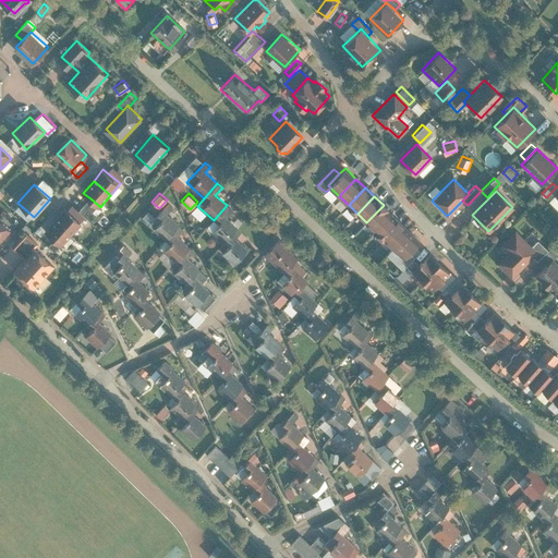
[(91,198),(80,210),(87,216),(93,220),(98,214),(94,210),(98,205),(91,198)]
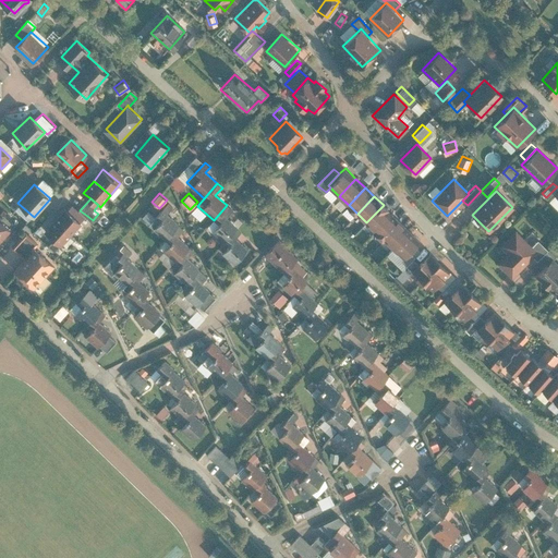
[(166,240),(179,226),(166,215),(173,206),(169,203),(148,225),(166,240)]
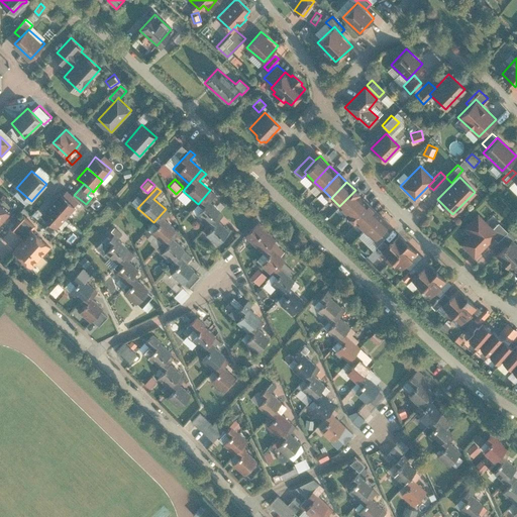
[(69,190),(65,195),(77,205),(81,200),(74,195),(69,190)]
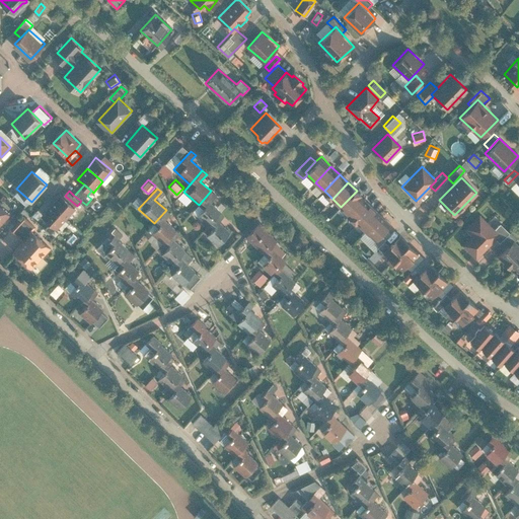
[(210,225),(220,213),(221,211),(210,202),(216,195),(211,191),(199,205),(204,209),(197,216),(210,225)]
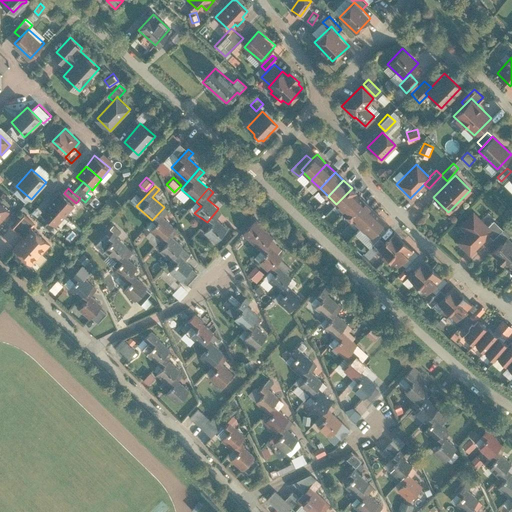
[(352,188),(336,204),(344,212),(360,196),(352,188)]
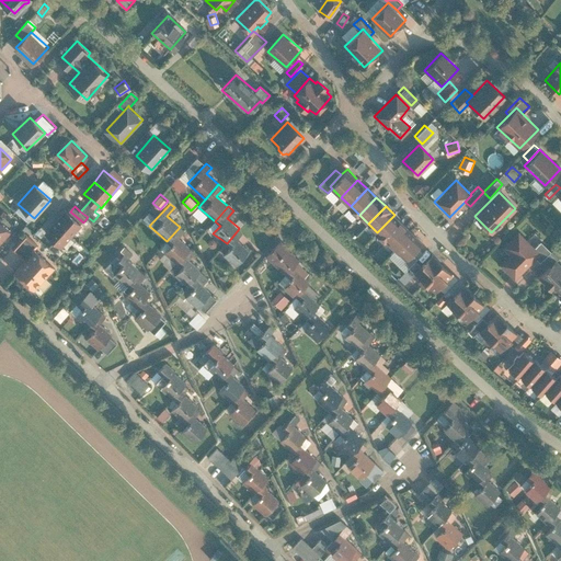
[(66,208),(56,220),(73,236),(83,222),(70,212),(66,208)]
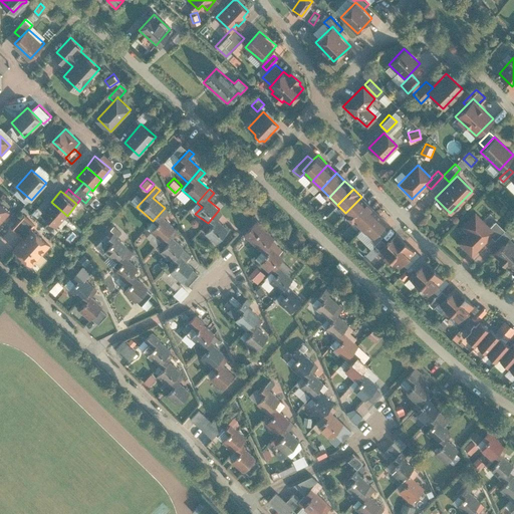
[(361,197),(345,213),(353,221),(369,205),(361,197)]
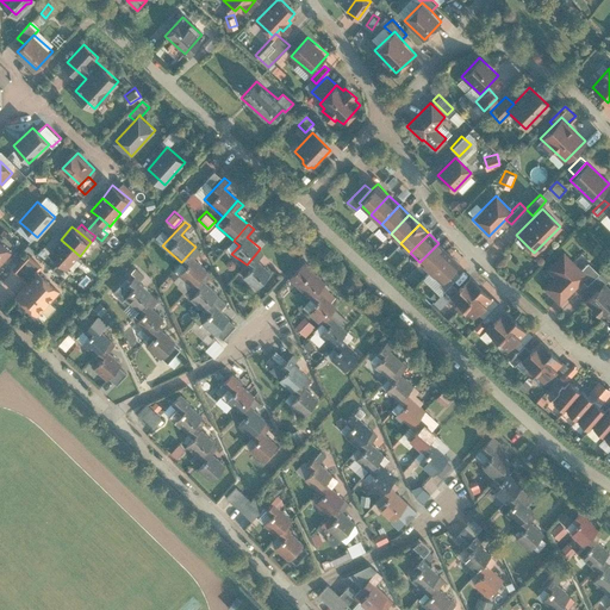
[(0,260),(11,249),(0,240),(0,260)]
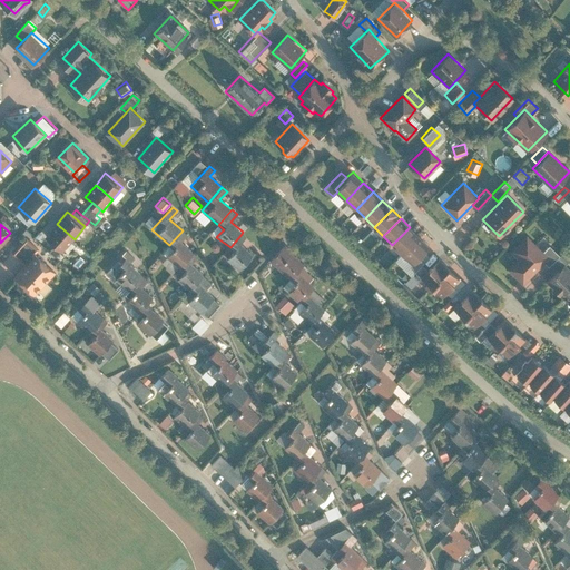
[(64,252),(75,239),(57,224),(46,237),(64,252)]
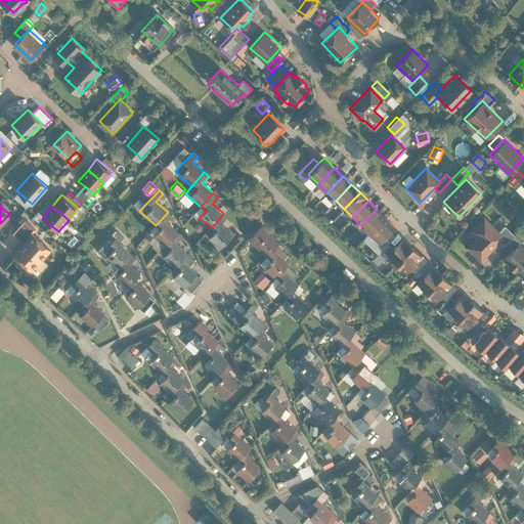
[(377,209),(360,225),(369,233),(385,217),(377,209)]
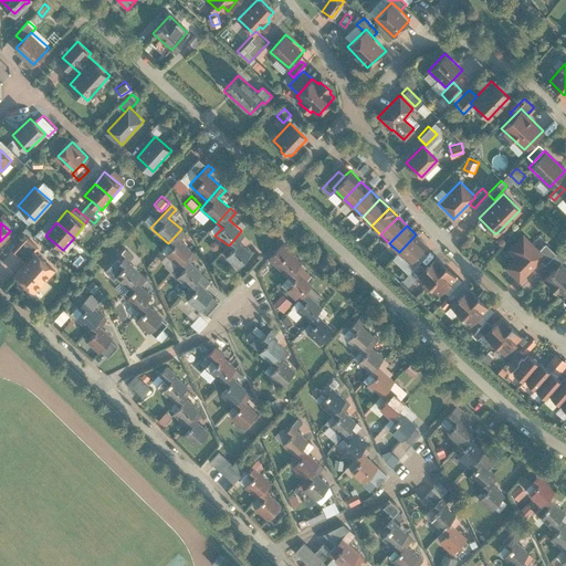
[(179,266),(192,252),(179,240),(186,233),(181,229),(168,243),(173,247),(166,253),(179,266)]
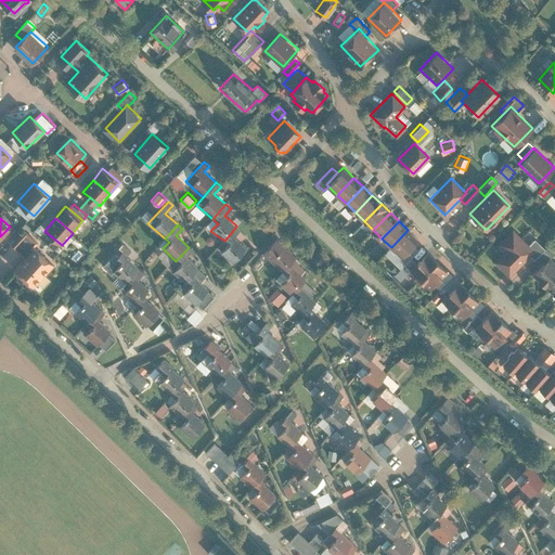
[(221,253),(234,262),(246,247),(234,237),(240,231),(235,228),(224,241),(228,244),(221,253)]
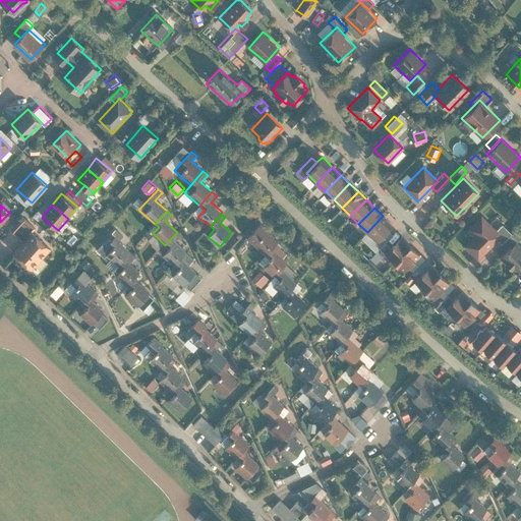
[(383,216),(367,232),(375,241),(377,242),(389,230),(393,226),(383,216)]
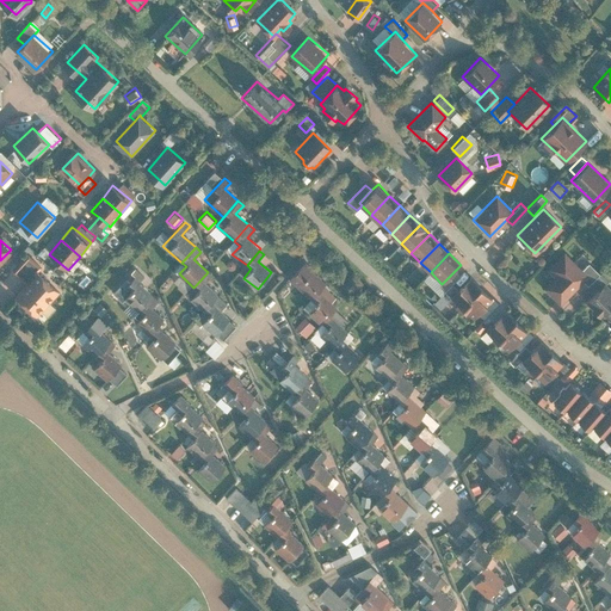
[(582,281),(587,276),(581,269),(563,253),(547,269),(554,276),(543,287),(560,303),(582,281)]
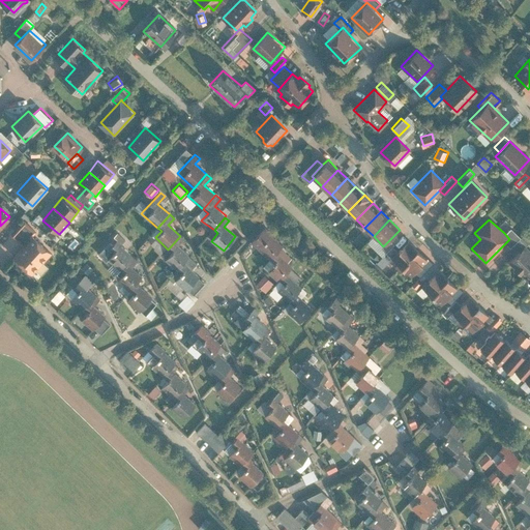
[(26,245),(34,237),(32,236),(36,231),(26,222),(13,236),(26,245)]
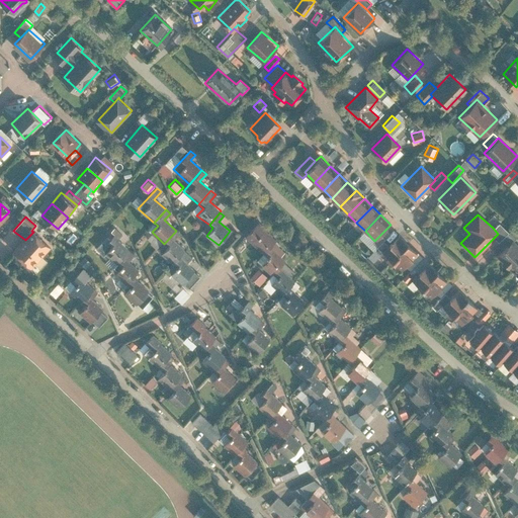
[(265,254),(274,244),(277,241),(265,230),(266,229),(259,223),(246,238),(265,254)]
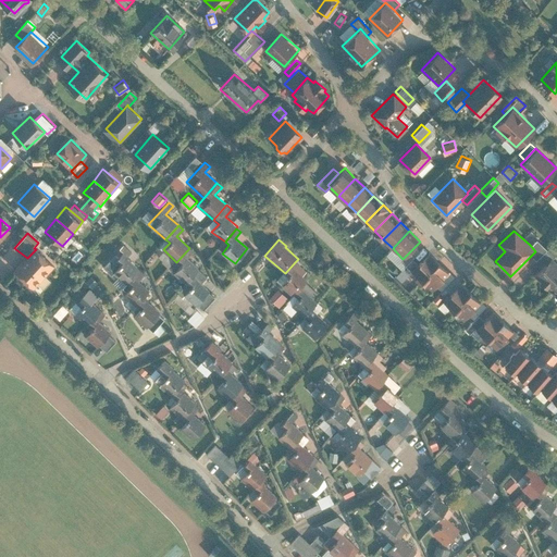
[(536,239),(530,245),(535,251),(531,256),(535,260),(539,257),(546,249),(536,239)]
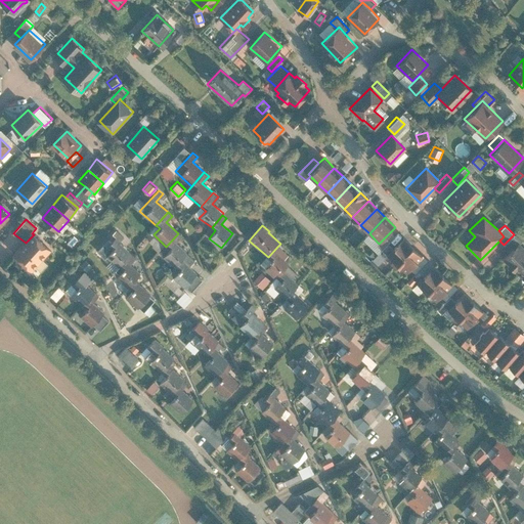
[(514,248),(519,244),(523,237),(523,229),(521,227),(514,234),(507,242),(514,248)]
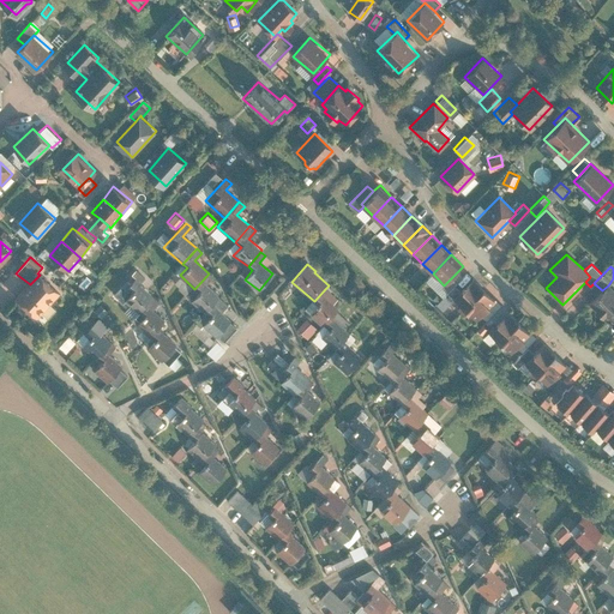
[(463,276),(458,271),(444,286),(443,284),(441,286),(447,292),(455,284),(463,276)]
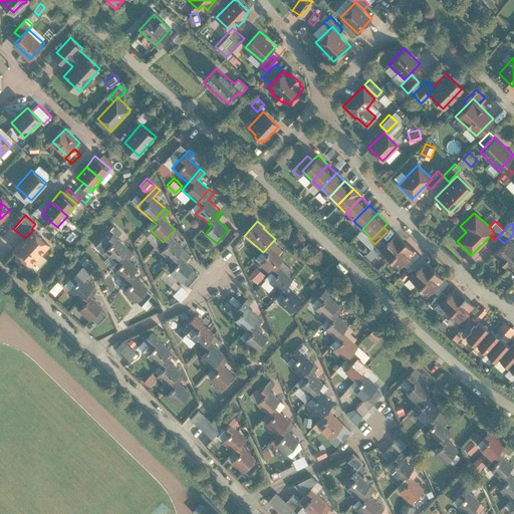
[(172,263),(184,250),(172,240),(179,232),(175,229),(163,242),(157,248),(172,263)]
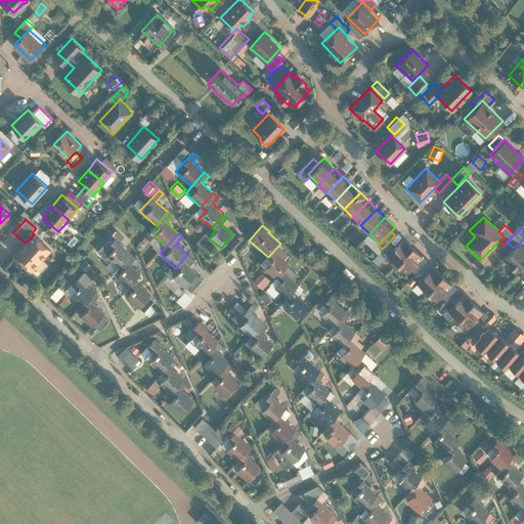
[(33,270),(51,250),(34,234),(26,243),(15,254),(33,270)]
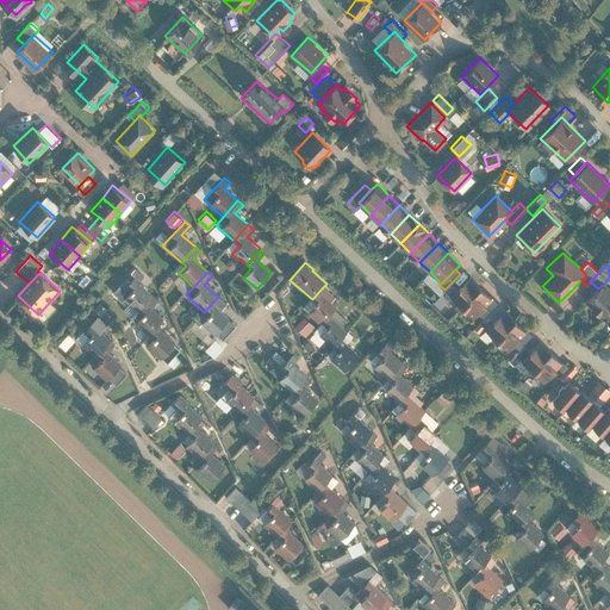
[(137,311),(151,296),(137,284),(143,279),(137,274),(130,281),(126,278),(113,293),(123,300),(124,299),(137,311)]
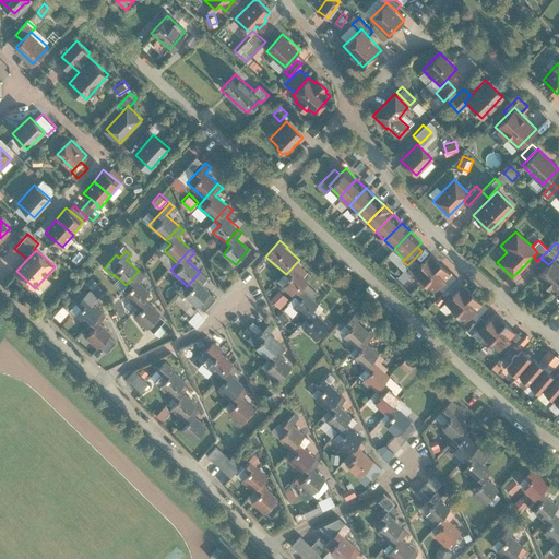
[(420,264),(414,271),(425,281),(441,263),(430,253),(420,264)]
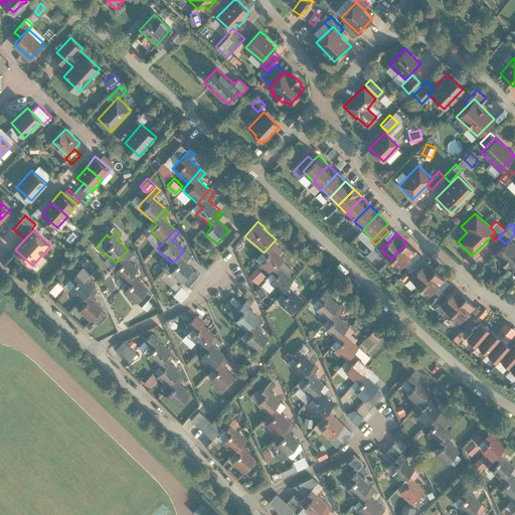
[(381,249),(387,243),(381,238),(375,244),(372,247),(378,253),(381,249)]
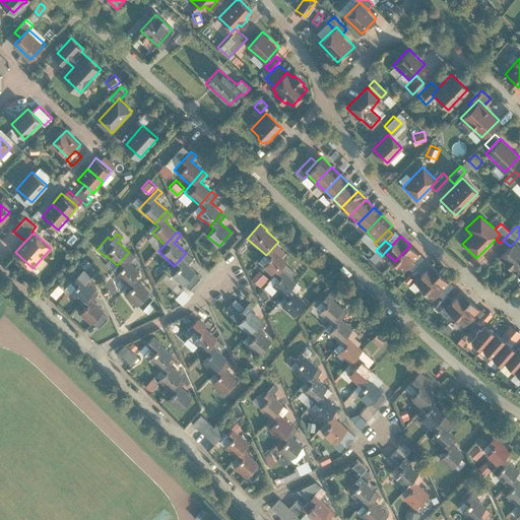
[(499,258),(513,271),(519,263),(519,246),(515,242),(510,246),(499,258)]
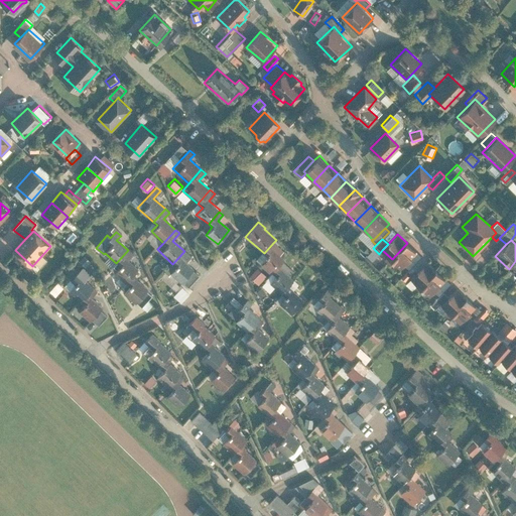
[(261,263),(272,273),(282,261),(285,258),(274,249),(277,246),(273,243),(264,253),(267,256),(261,263)]
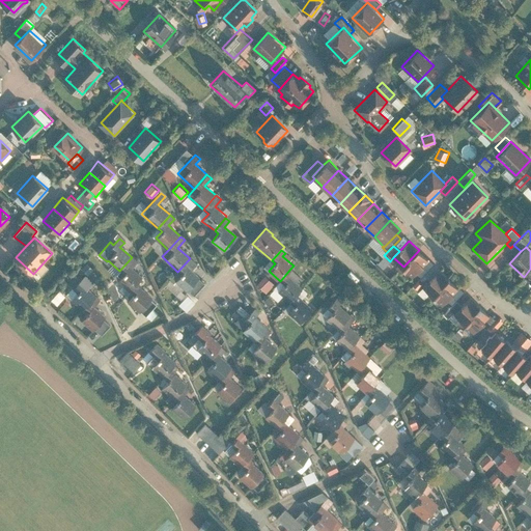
[(419,250),(403,267),(413,276),(428,259),(419,250)]
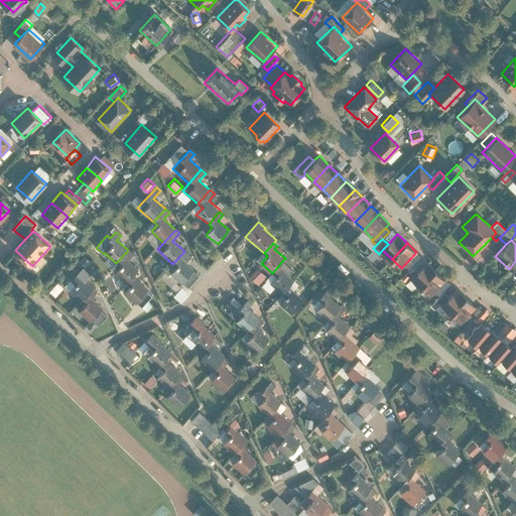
[(127,283),(134,275),(139,269),(128,261),(134,254),(128,250),(116,263),(120,266),(114,273),(127,283)]
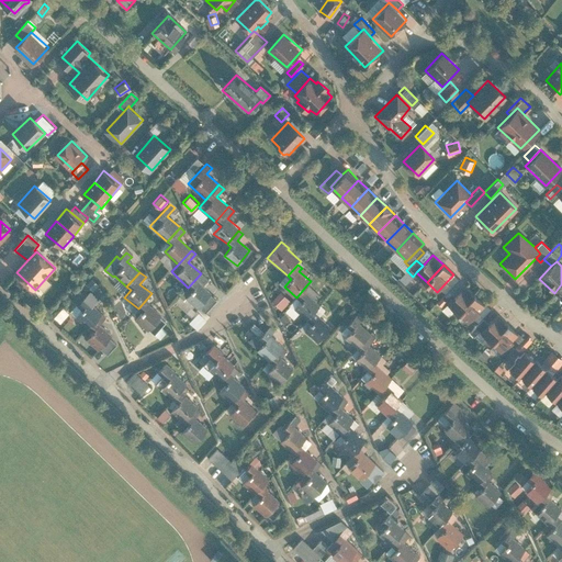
[(186,298),(198,307),(210,294),(202,287),(209,280),(201,273),(188,288),(180,296),(184,300),(186,298)]
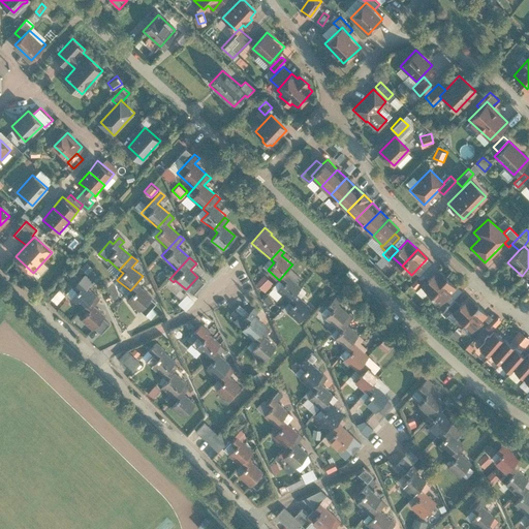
[(290,302),(302,287),(291,278),(294,273),(289,268),(279,280),(284,284),(278,290),(290,302)]
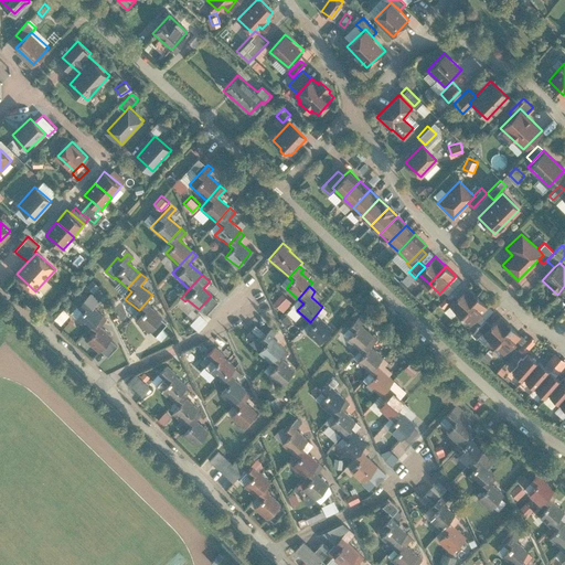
[(478,296),(467,286),(450,305),(460,315),(478,296)]
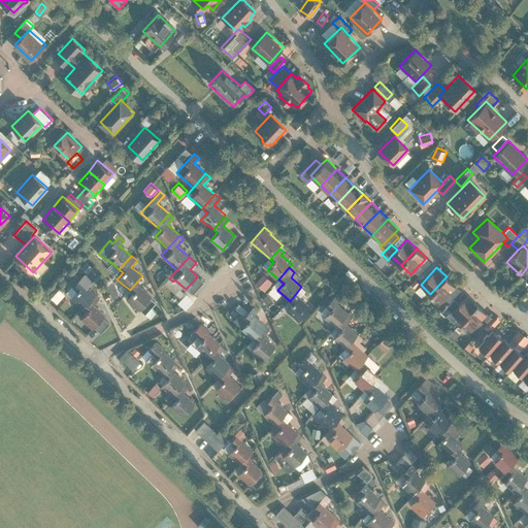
[(255,281),(265,290),(273,282),(264,272),(255,281)]
